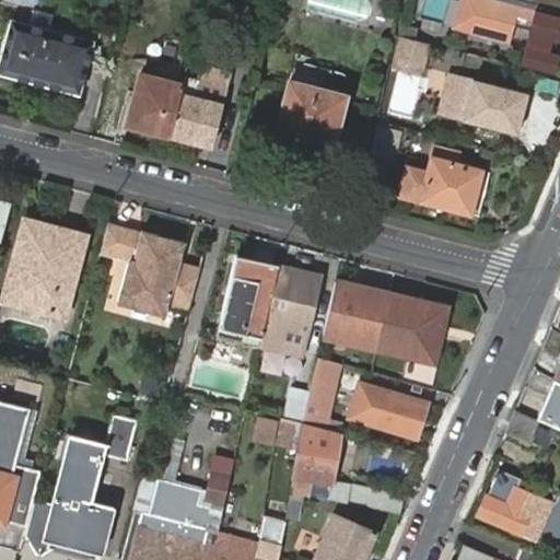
[(543,32),(547,13),(500,0),(459,0),(453,26),(527,47),(532,28),(543,32)]
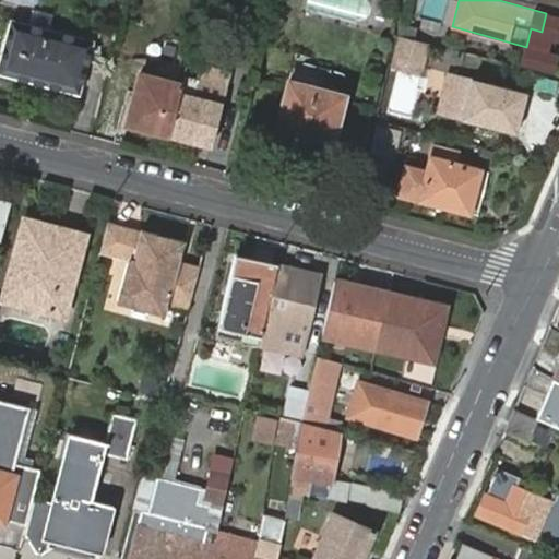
[(11,20),(0,61),(0,73),(80,93),(93,40),(11,20)]
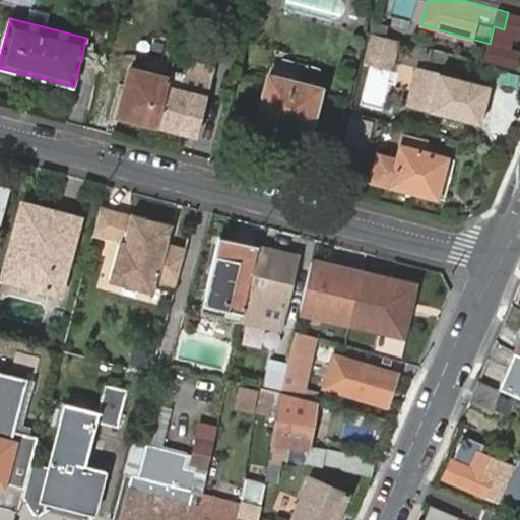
[(393,68),(400,41),(373,34),(366,61),(393,68)]
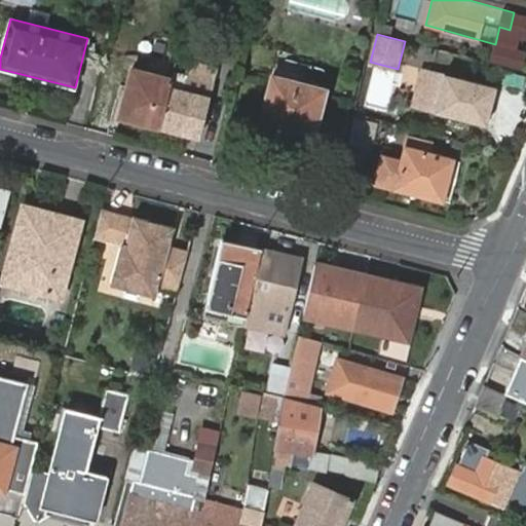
[(173,72),(176,63),(144,54),(140,71),(132,69),(120,116),(159,126),(170,88),(171,79),(173,72)]
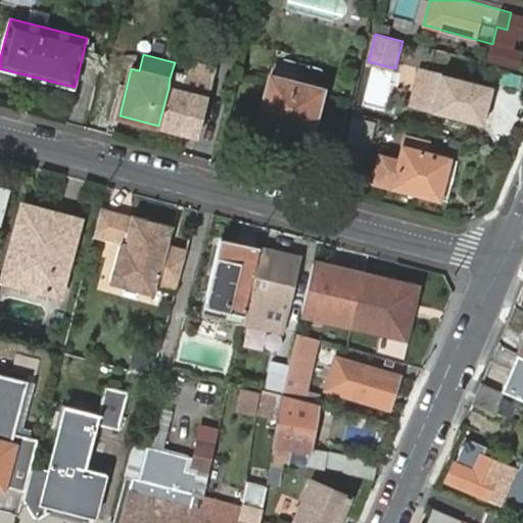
[(484,124),(493,86),(431,70),(421,68),(411,105),(433,110),(484,124)]
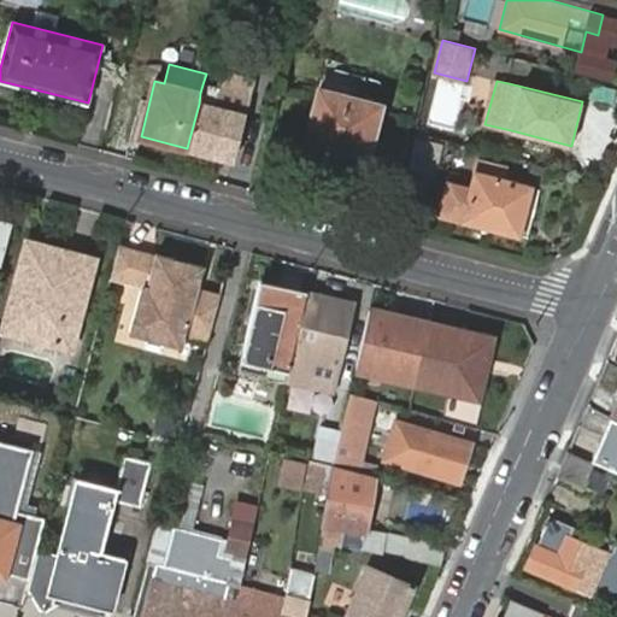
[(199,104),(187,148),(234,160),(246,116),(241,115),(236,113),(212,107),(217,89),(203,84),(200,93),(199,104)]
